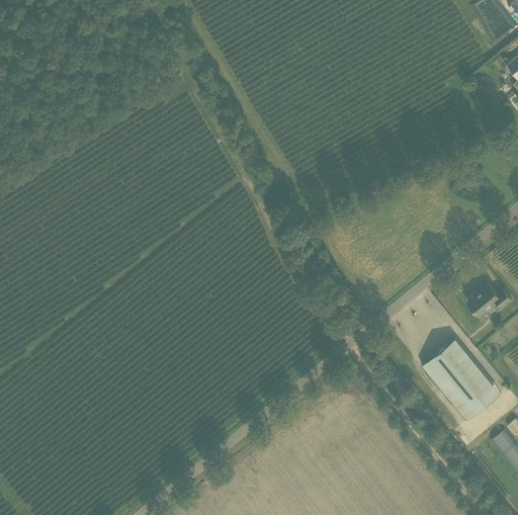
[(517,57),(506,67),(517,81),(517,97),(516,99),(517,101),(517,57)]
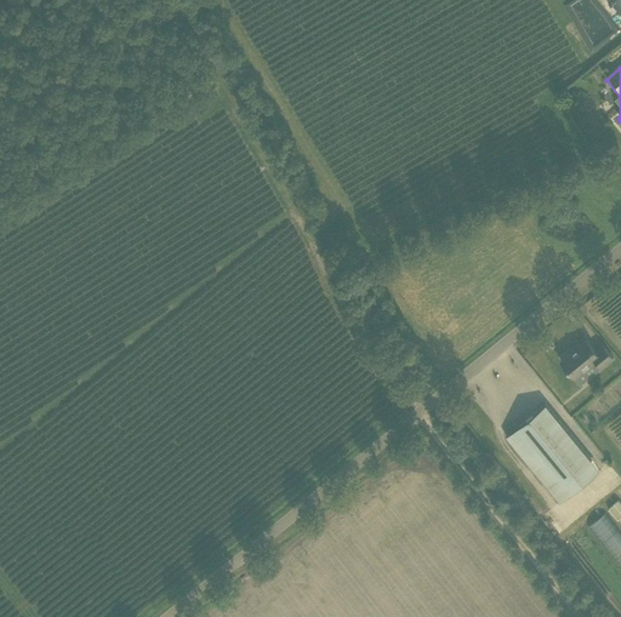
[(596,355),(586,343),(560,365),(575,382),(596,365),(602,373),(614,363),(603,349),(596,355)]
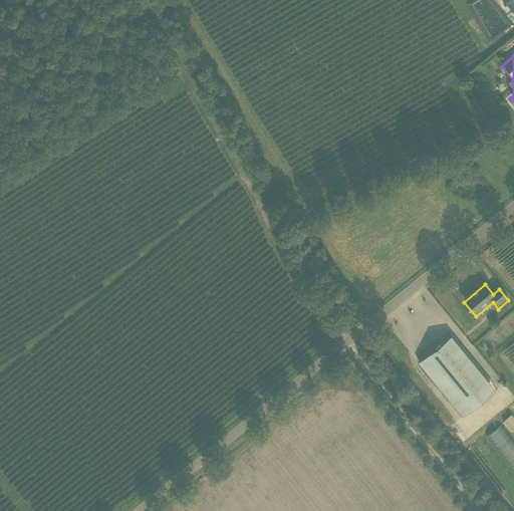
[(457,412),(490,385),(452,337),(419,364),(457,412)]
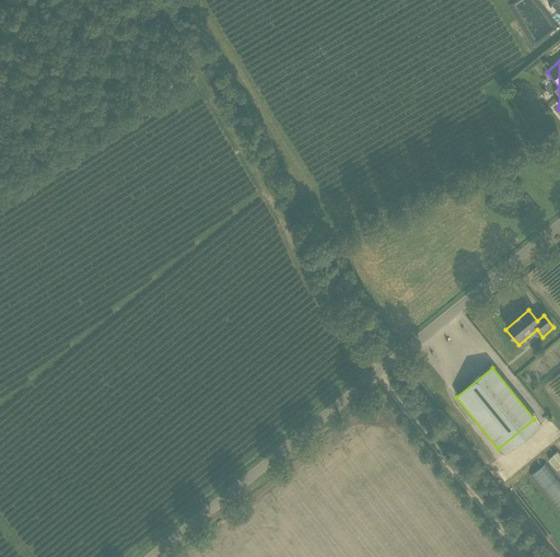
[(557,472),(559,468),(559,456),(557,454),(548,462),(557,472)]
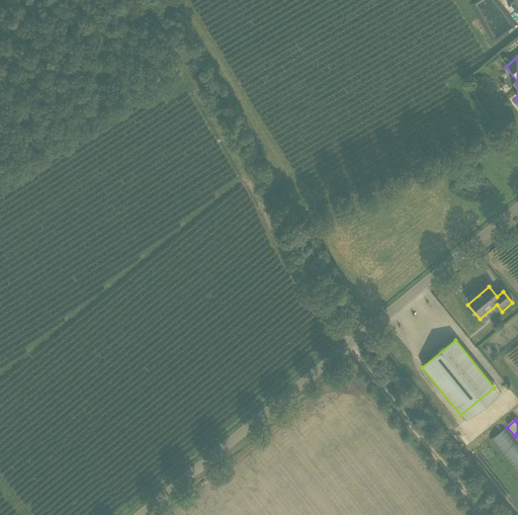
[(517,446),(506,430),(493,439),(517,475),(517,446)]
